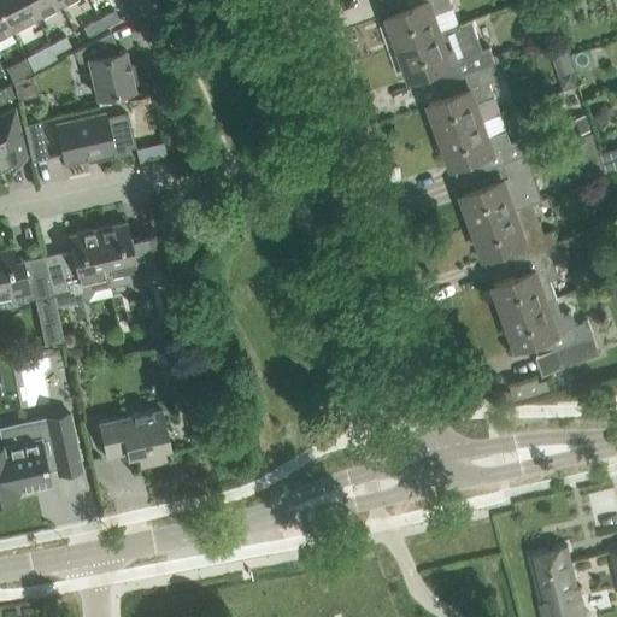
[(28,22),(36,17),(27,0),(0,0),(0,11),(11,30),(28,22)]
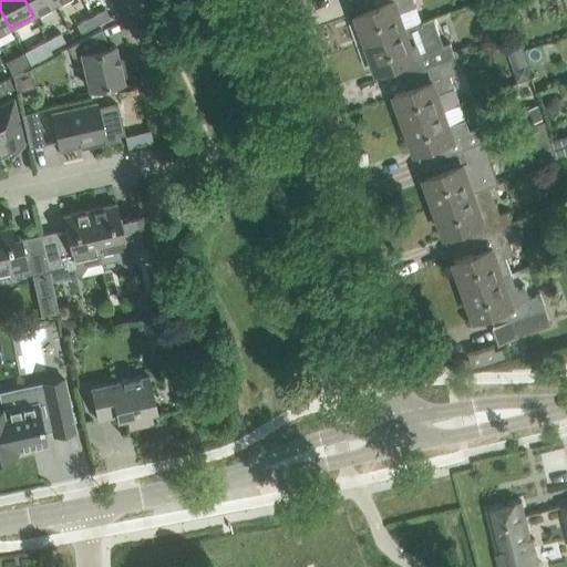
[(24,0),(33,16),(51,7),(55,4),(52,0),(24,0)]
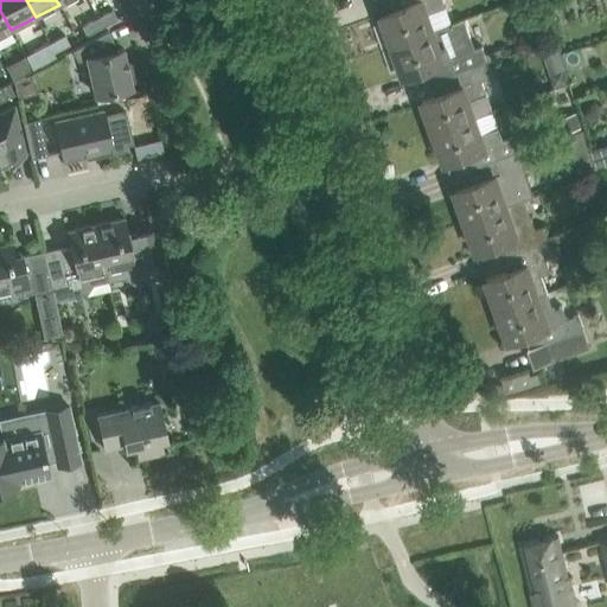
[(385,21),(393,44),(447,25),(441,8),(446,7),(442,0),(408,0),(409,4),(382,14),(384,21),(385,21)]
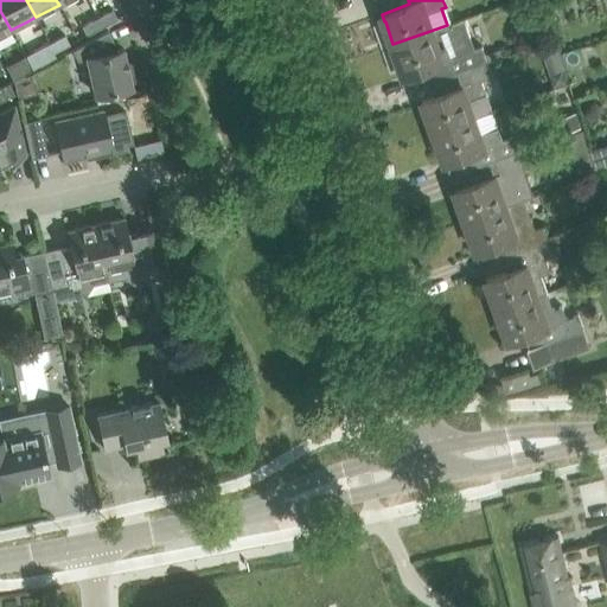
[(542,0),(545,11),(560,6),(557,0),(542,0)]
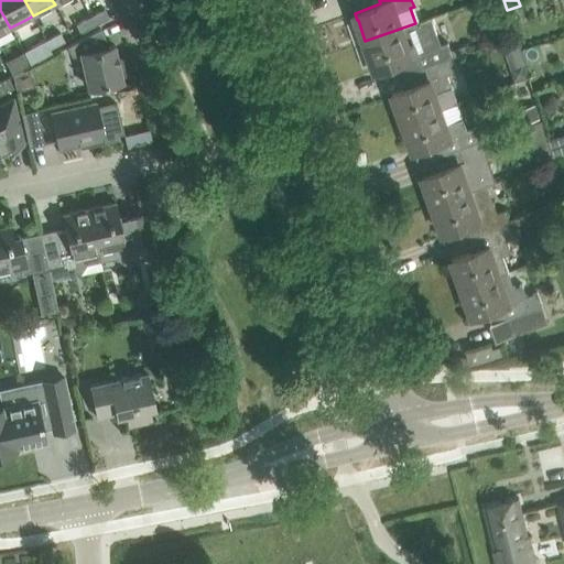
[(89,17),(95,24),(109,18),(104,9),(89,17)]
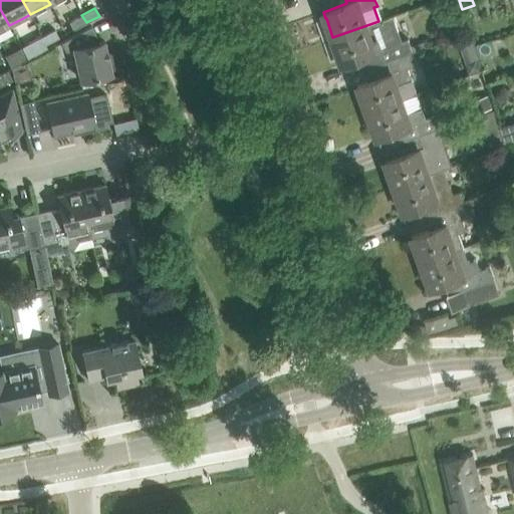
[(0,29),(1,29),(9,25),(0,9),(0,29)]
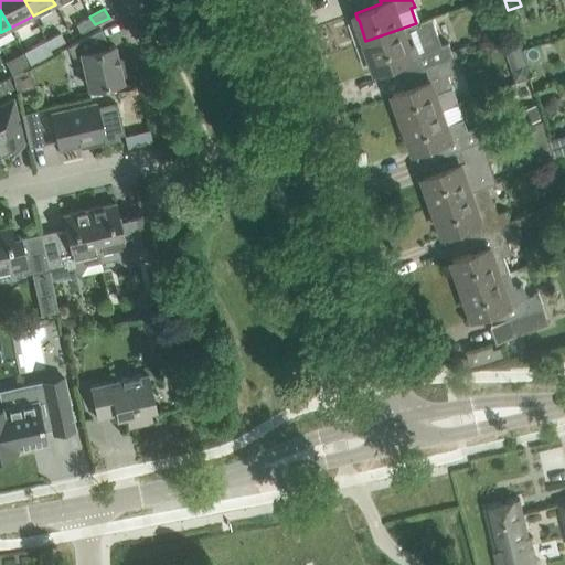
[(81,32),(95,24),(89,17),(76,23),(81,32)]
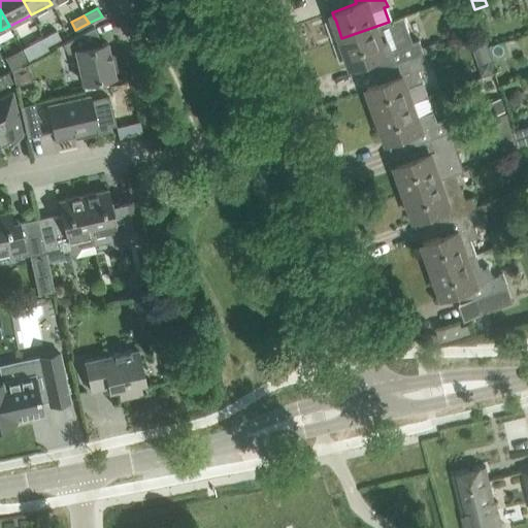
[(420,39),(414,42),(404,17),(391,22),(389,23),(389,22),(378,25),(341,38),(350,59),(349,60),(351,66),(375,58),(380,69),(424,53),(420,39)]
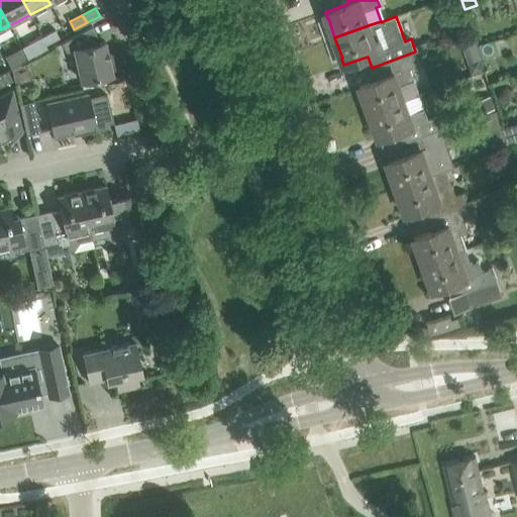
[(69,38),(61,42),(66,52),(74,49),(81,80),(92,78),(104,75),(112,73),(111,70),(114,69),(115,67),(113,55),(110,53),(107,54),(105,41),(99,42),(97,37),(92,26),(74,35),(69,38)]
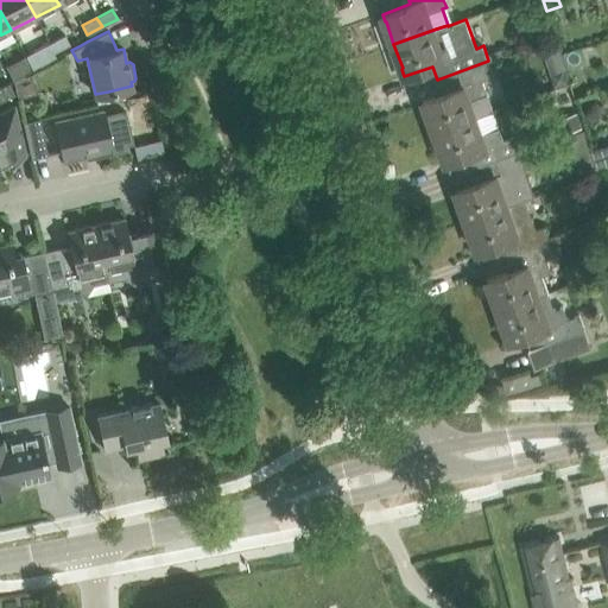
[(49,43),(54,52),(69,44),(64,35),(49,43)]
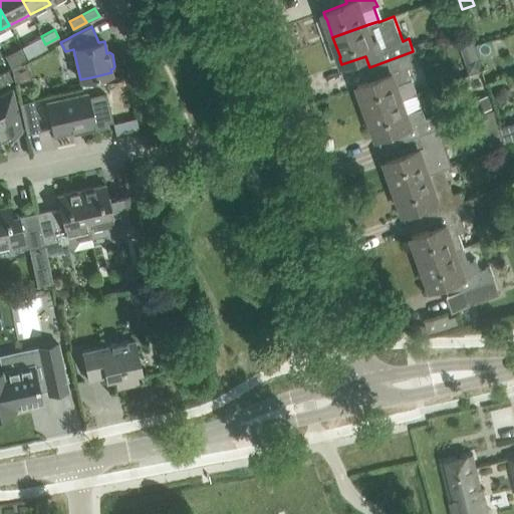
[(44,45),(45,44),(41,36),(28,43),(34,55),(46,49),(44,45)]
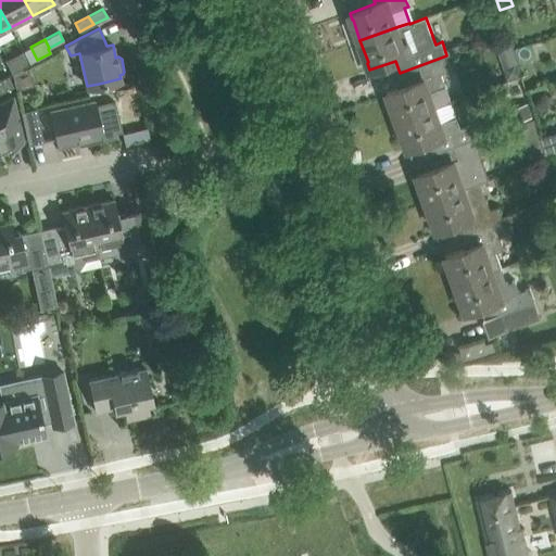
[(446,55),(400,73),(408,71),(413,83),(387,91),(390,99),(397,119),(434,105),(429,91),(445,85),(441,74),(452,70),(446,55)]
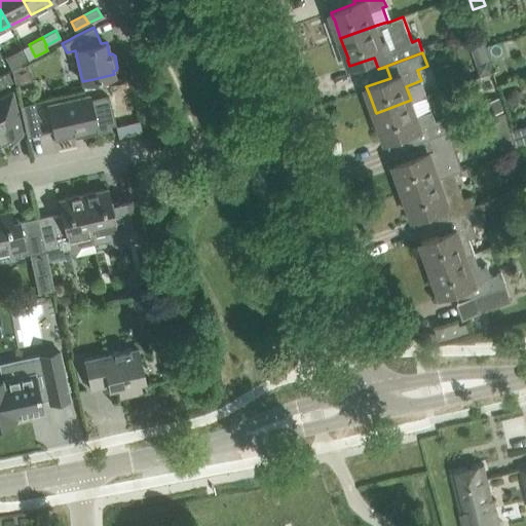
[(489,60),(476,64),(480,78),(494,73),(489,60)]
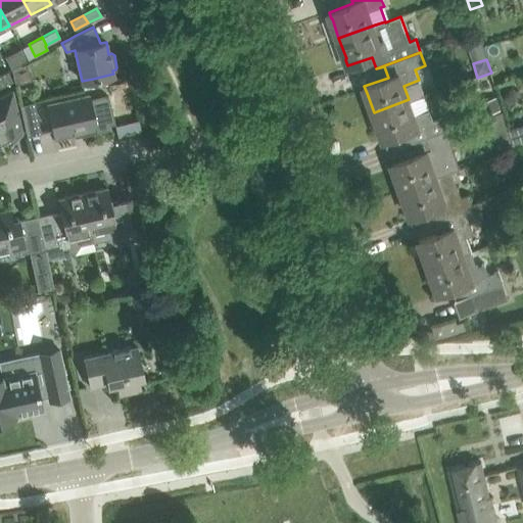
[(8,74),(0,77),(0,87),(12,82),(8,74)]
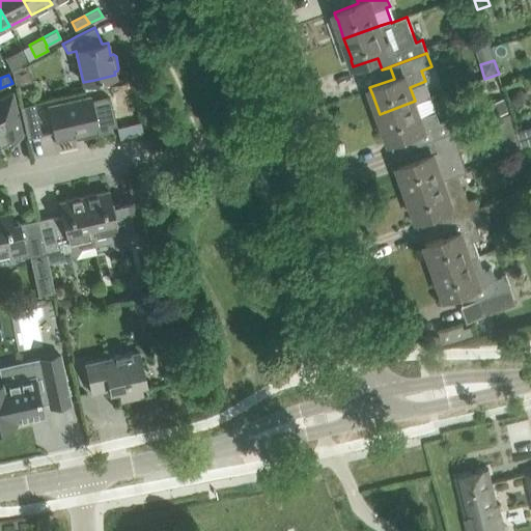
[(12,91),(0,98),(0,150),(4,149),(0,141),(0,140),(7,137),(8,142),(22,135),(12,91)]
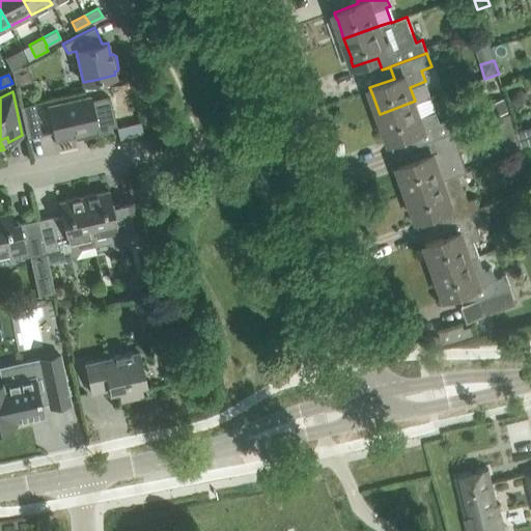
[(48,107),(51,118),(55,139),(87,132),(87,134),(111,129),(110,127),(116,124),(110,99),(91,103),(90,96),(48,107)]
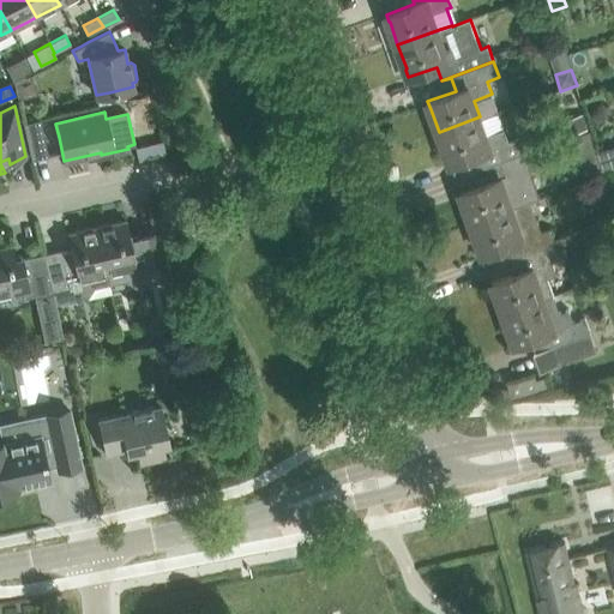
[(479,154),(483,167),(515,156),(524,152),(519,137),(509,140),(505,130),(487,136),(480,116),(439,132),(447,156),(450,164),(479,154)]
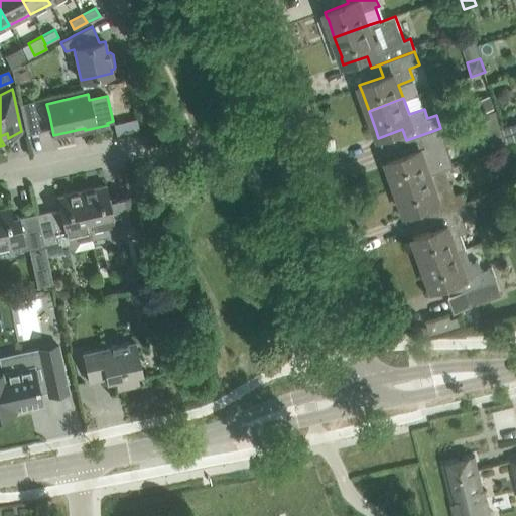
[(26,134),(40,131),(33,100),(19,104),(26,134)]
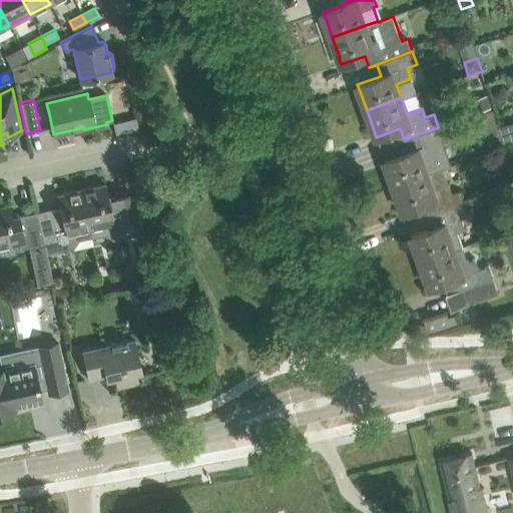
[(512,128),(511,123),(498,127),(501,136),(503,141),(512,137),(512,128)]
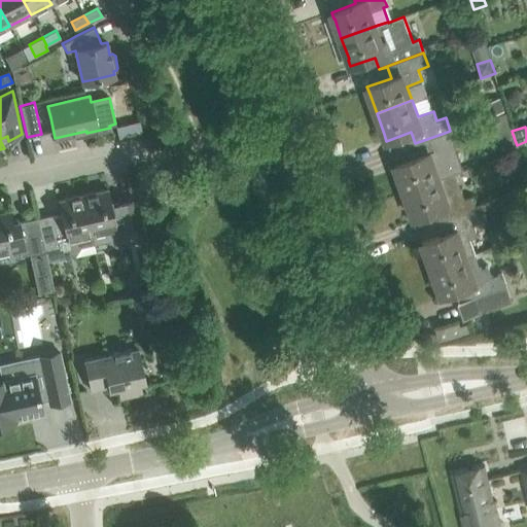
[(455,172),(463,170),(450,131),(442,134),(415,143),(419,155),(394,165),(397,171),(405,190),(440,178),(455,172)]
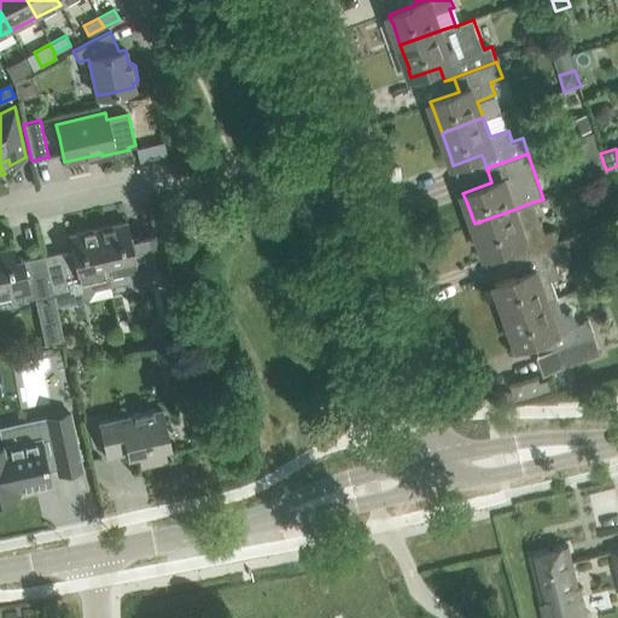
[(604,164),(587,170),(589,178),(590,181),(607,175),(606,170),(604,164)]
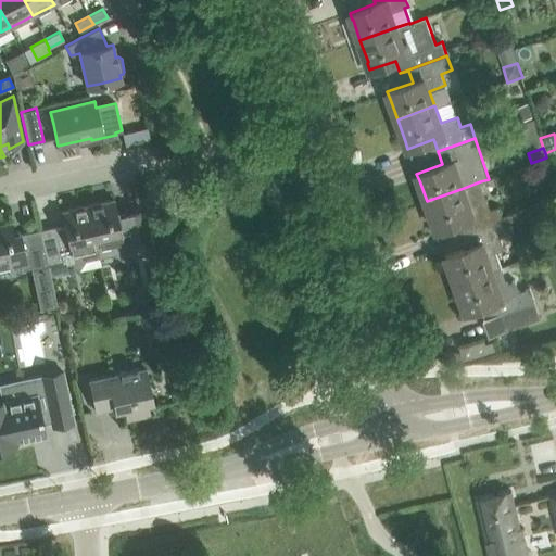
[(463,220),(467,232),(503,219),(498,207),(491,211),(481,184),(480,181),(464,188),(427,201),(434,224),(437,230),(463,220)]
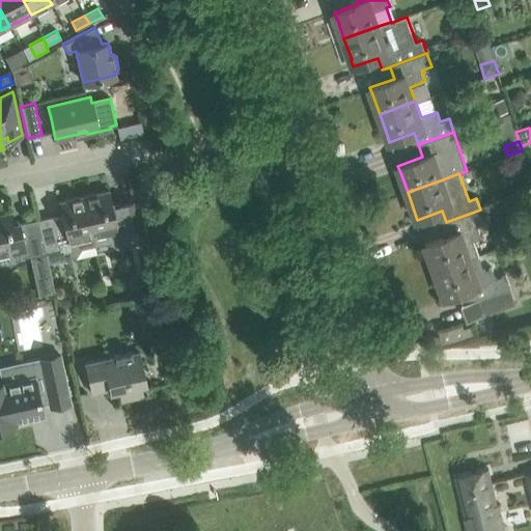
[(109,191),(81,197),(92,246),(109,243),(117,248),(143,242),(141,231),(134,197),(118,201),(119,202),(112,204),(109,191)]
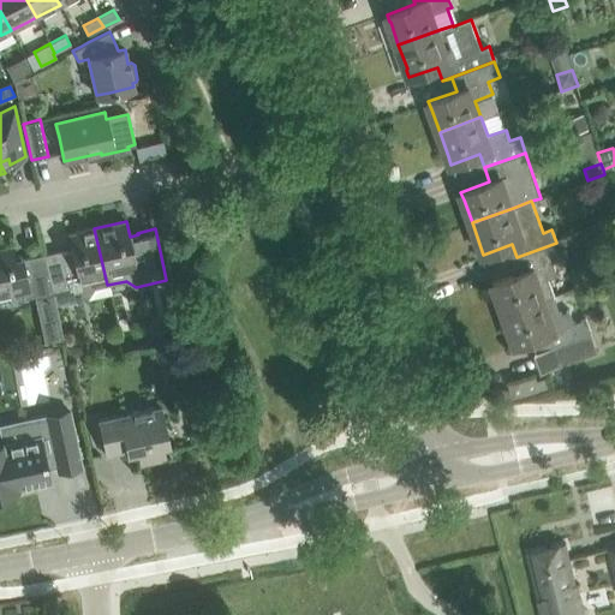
[(60,250),(41,255),(51,294),(53,293),(55,304),(61,303),(61,304),(75,302),(76,303),(82,302),(85,299),(94,288),(107,285),(94,228),(67,234),(71,250),(61,252),(60,250)]
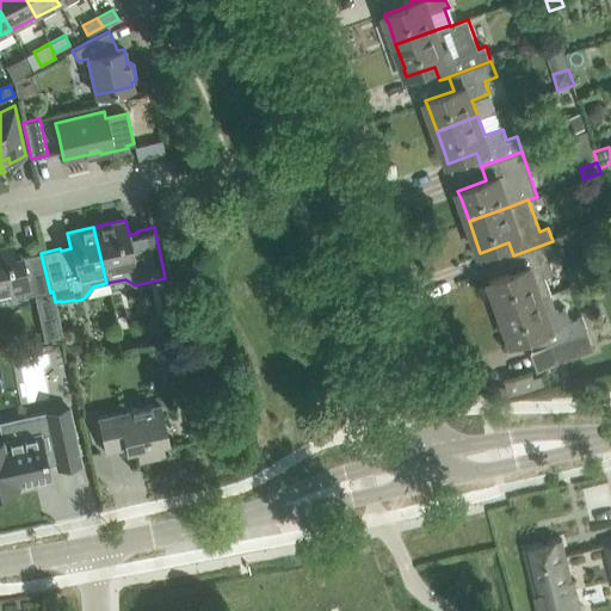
[(554,272),(549,260),(559,257),(553,241),(513,255),(518,270),(489,281),(492,289),(493,288),(501,310),(551,292),(545,276),(554,272)]
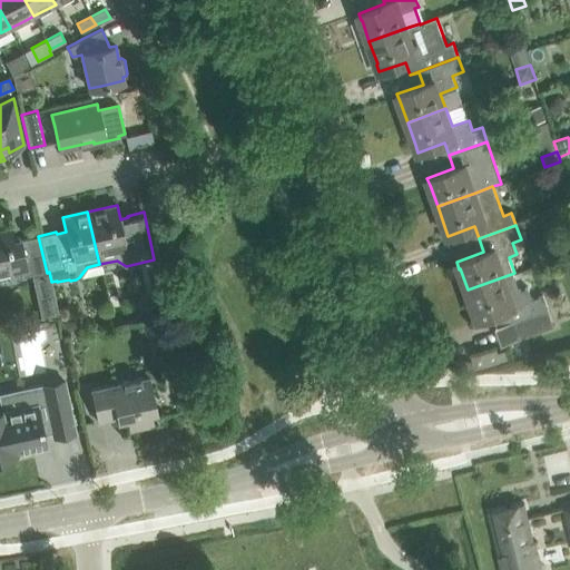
[(47,273),(38,236),(25,239),(25,241),(20,241),(20,238),(19,238),(19,242),(13,243),(10,228),(0,231),(0,273),(17,269),(18,277),(32,274),(32,275),(47,273)]
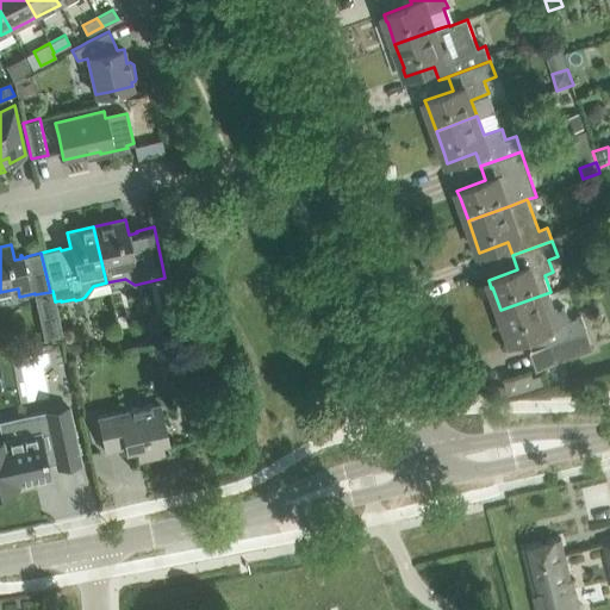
[(566,307),(558,310),(551,292),(500,310),(509,335),(508,335),(511,343),(540,332),(545,344),(530,350),(537,368),(541,367),(542,367),(583,353),(576,335),(587,330),(582,316),(571,319),(566,307)]
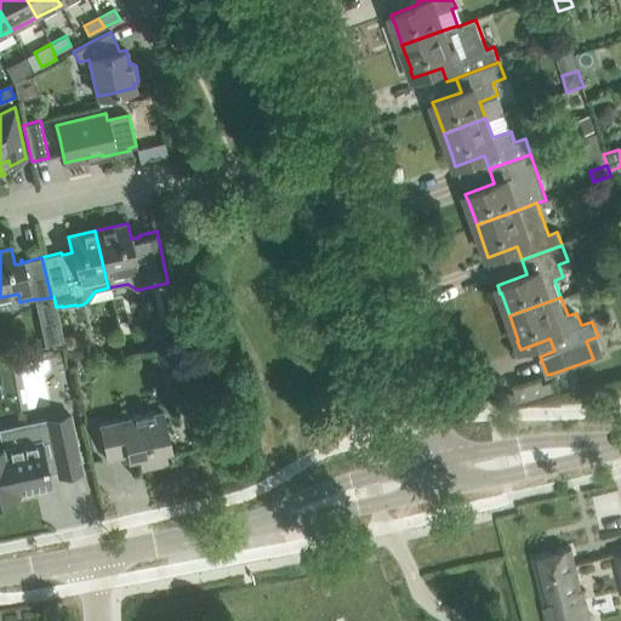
[(164,445),(170,443),(163,410),(98,423),(101,436),(107,460),(108,460),(107,456),(126,451),(127,459),(129,459),(127,453),(137,450),(141,468),(167,462),(164,445)]
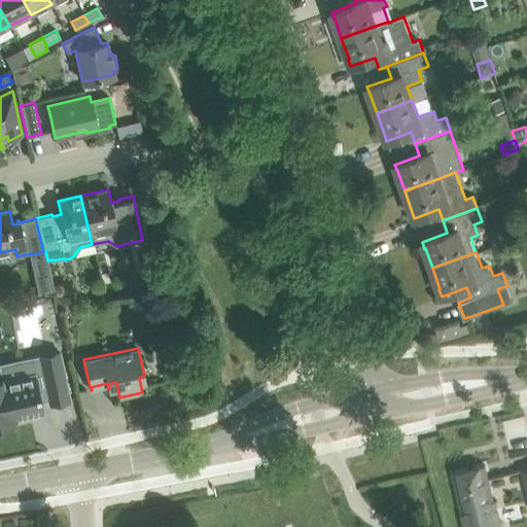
[(30,360),(32,374),(0,380),(0,422),(15,419),(15,418),(42,412),(39,402),(48,400),(48,403),(69,399),(60,353),(30,360)]
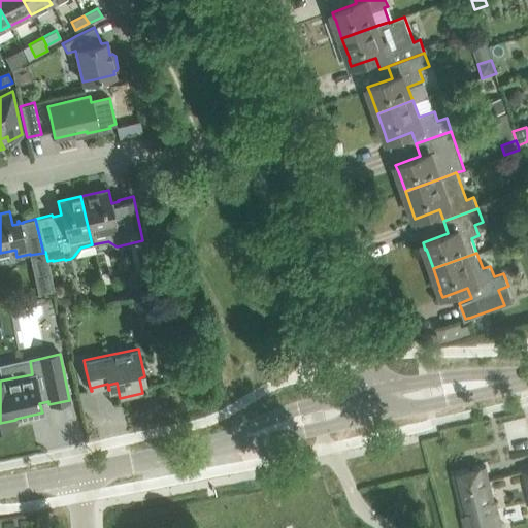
[(500,527),(486,465),(453,473),(465,527),(500,527)]
